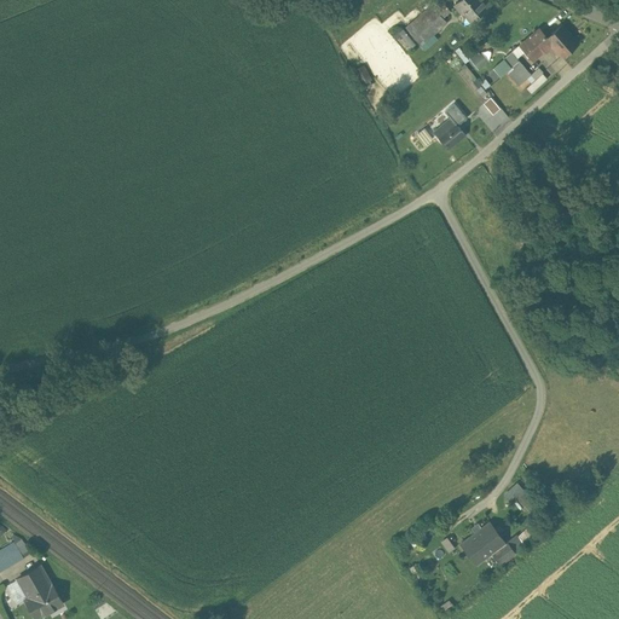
[(460,0),(455,5),(462,13),(460,16),(468,25),(491,5),(485,0),(460,0)]
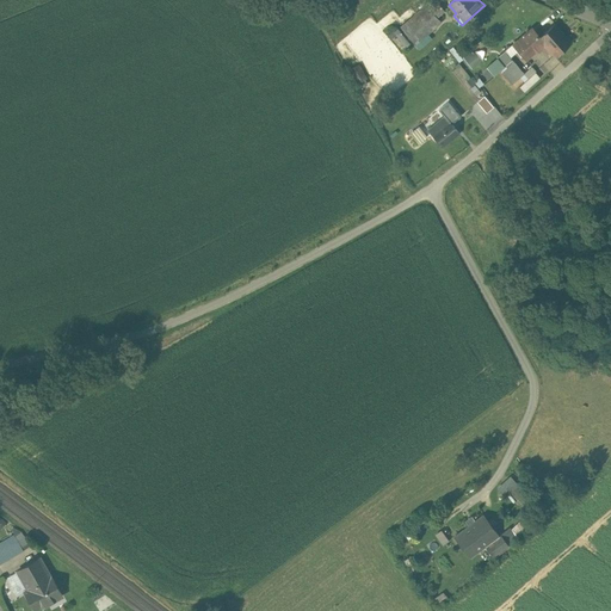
[(426,6),(405,25),(419,41),(440,23),(426,6)]
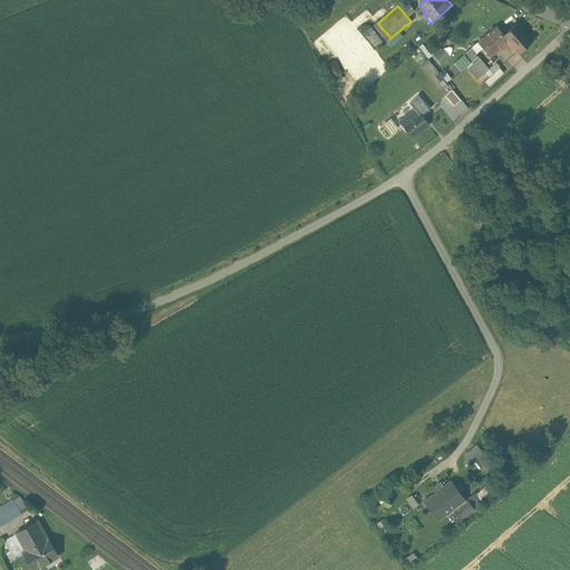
[(507,32),(514,26),(510,19),(501,26),(507,32)]
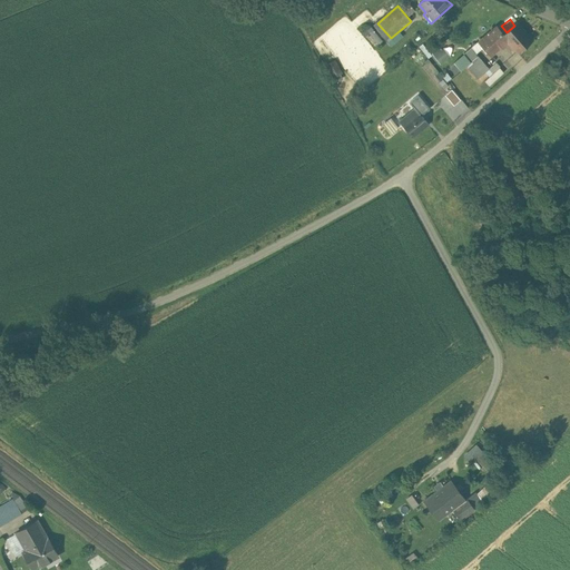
[(391,38),(377,23),(372,28),(385,42),(391,38)]
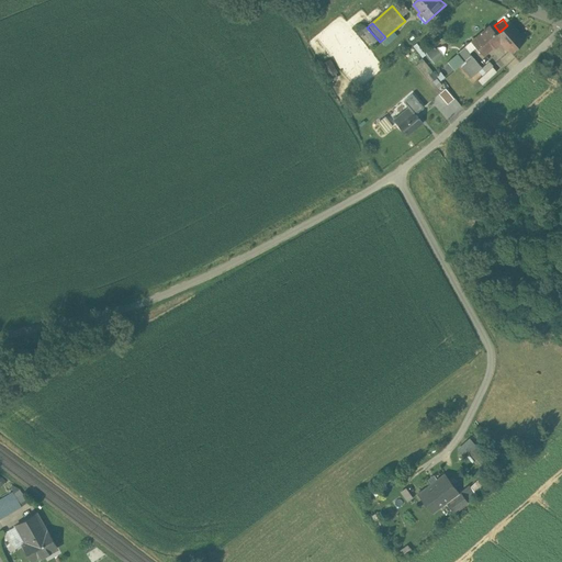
[(525,38),(510,23),(495,35),(499,41),(509,52),(525,38)]
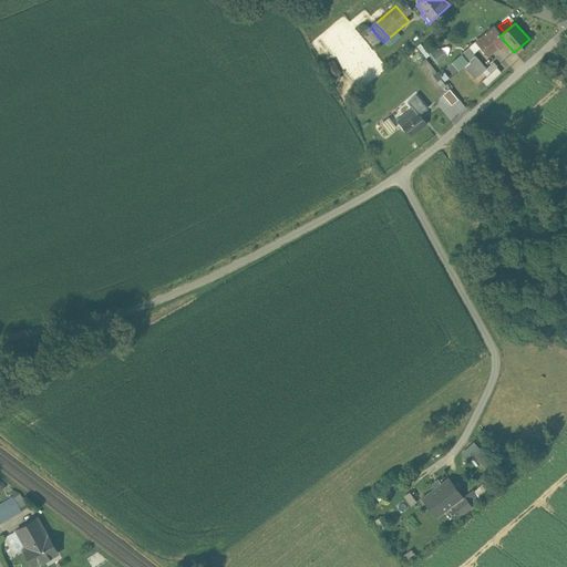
[(493,27),(475,42),(480,48),(487,55),(504,41),(500,35),(493,27)]
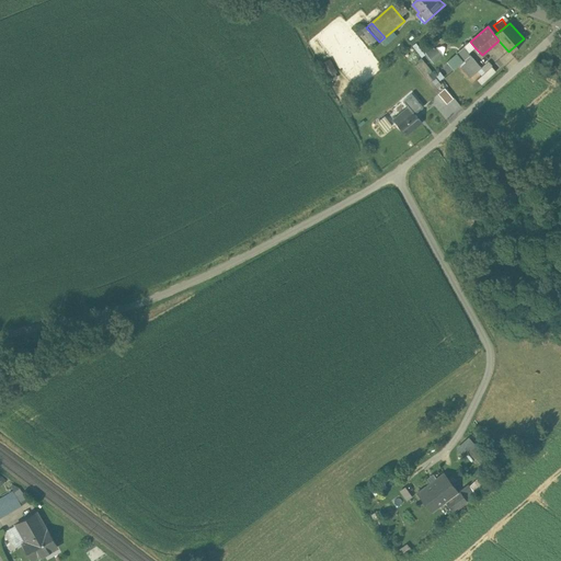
[(470,42),(465,47),(469,52),(474,47),(470,42)]
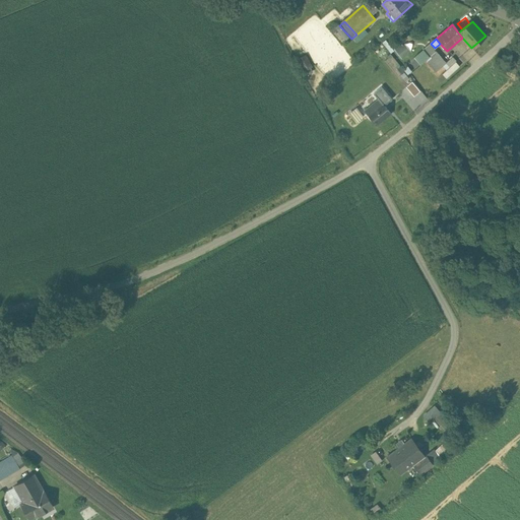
[(385,40),(382,43),(391,52),(394,49),(385,40)]
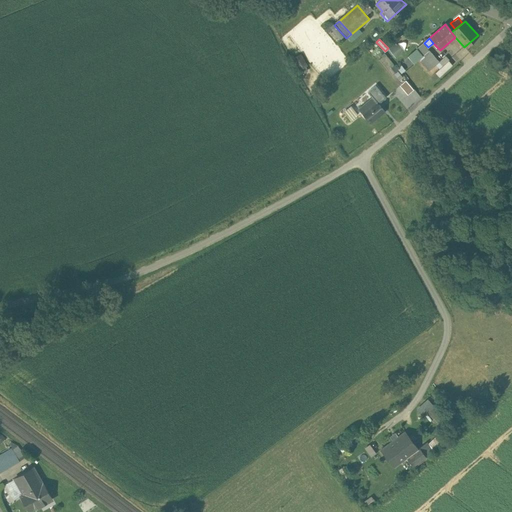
[(406,49),(399,40),(388,48),(395,57),(406,49)]
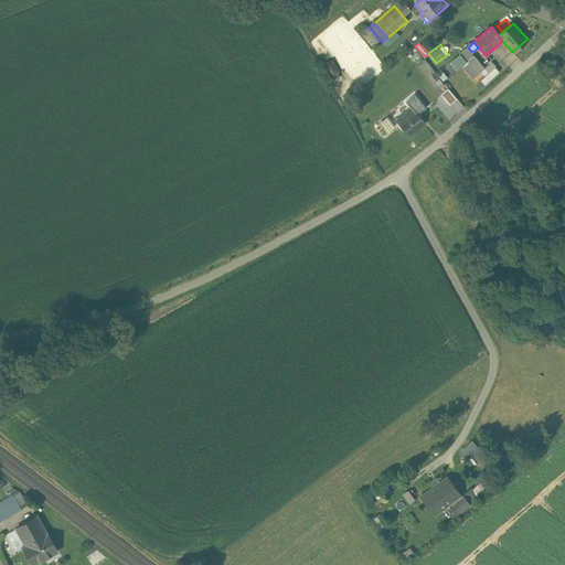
[(479,62),(473,56),(468,61),(470,63),(465,67),(473,77),(484,68),(479,62)]
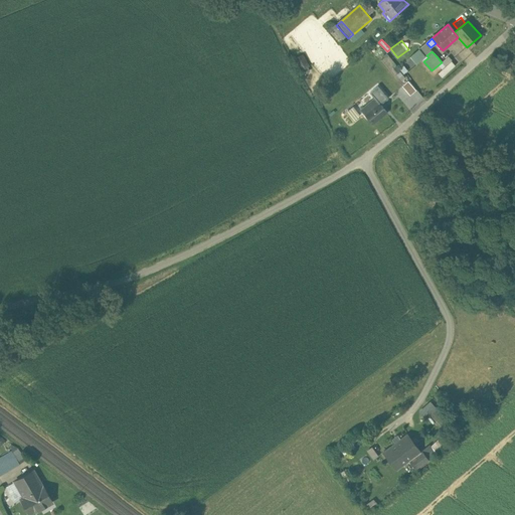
[(305,53),(299,55),(304,67),(310,65),(305,53)]
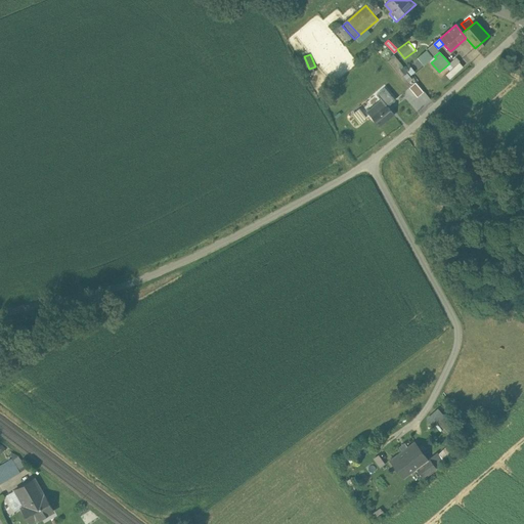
[(459,62),(445,75),(449,79),(463,67),(459,62)]
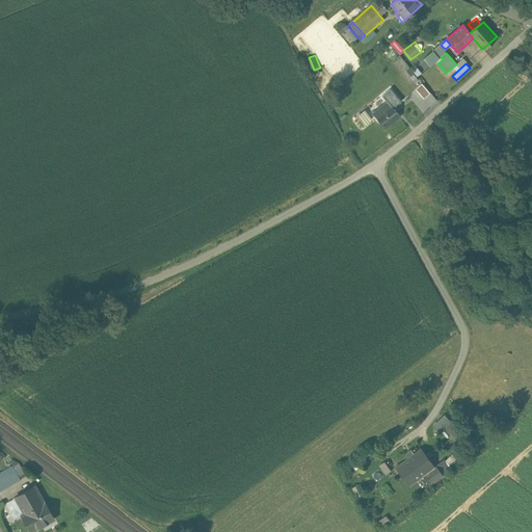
[(423,82),(416,87),(424,98),(430,92),(423,82)]
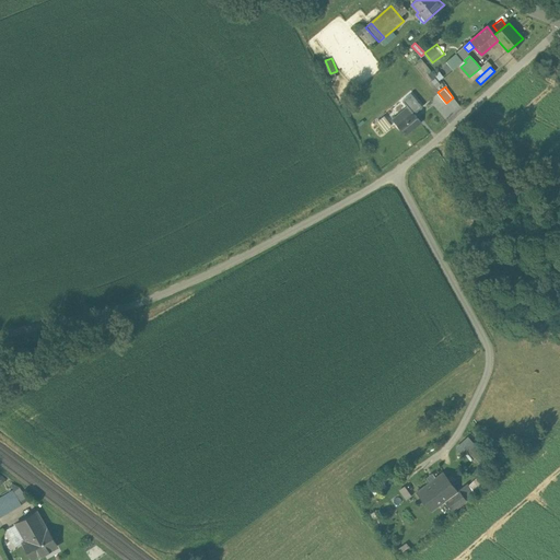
[(420,123),(408,107),(393,119),(405,135),(420,123)]
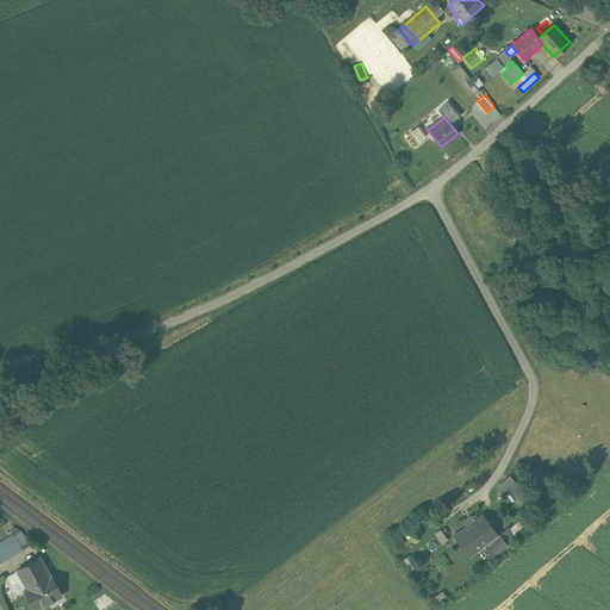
[(418,128),(410,134),(417,143),(425,137),(418,128)]
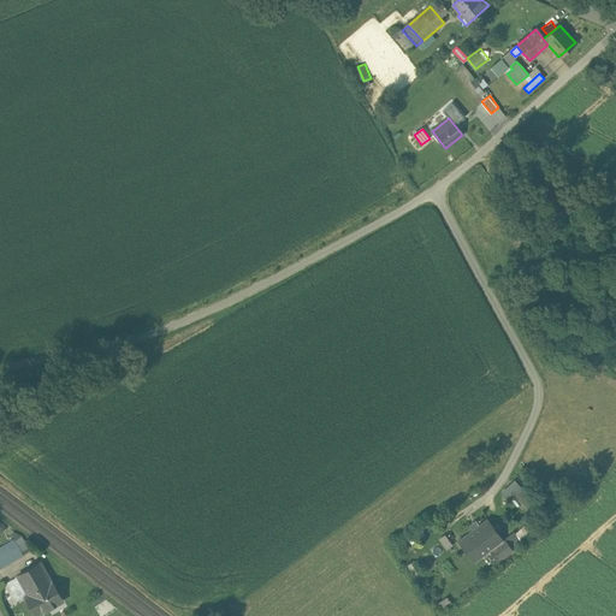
[(527,497),(521,491),(515,497),(529,514),(537,507),(527,497)]
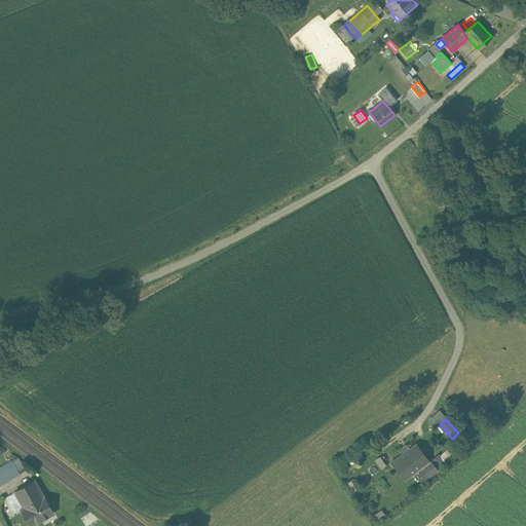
[(417,471),(429,461),(415,443),(391,461),(405,480),(417,471)]
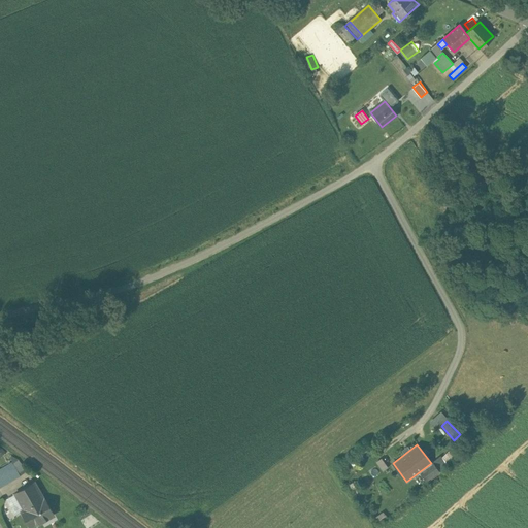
[(449,450),(433,463),(439,471),(441,474),(457,460),(449,450)]
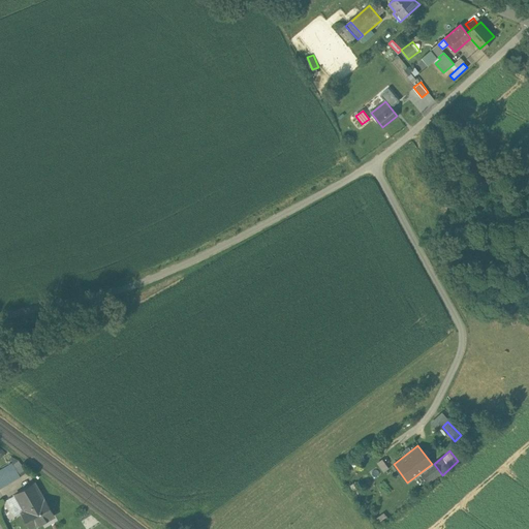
[(383,458),(377,462),(382,471),(390,468),(383,458)]
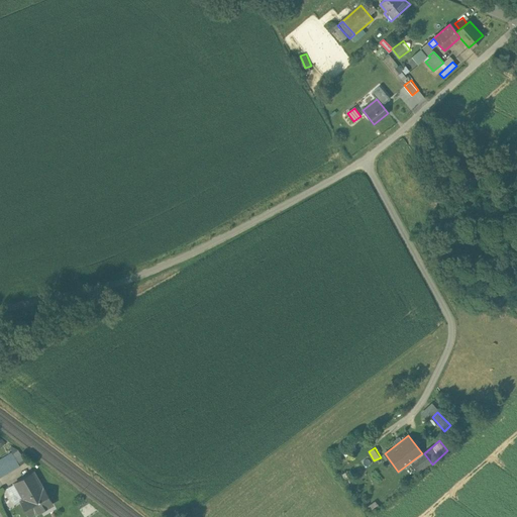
[(421,468),(430,461),(424,453),(423,452),(422,453),(410,462),(416,472),(421,468)]
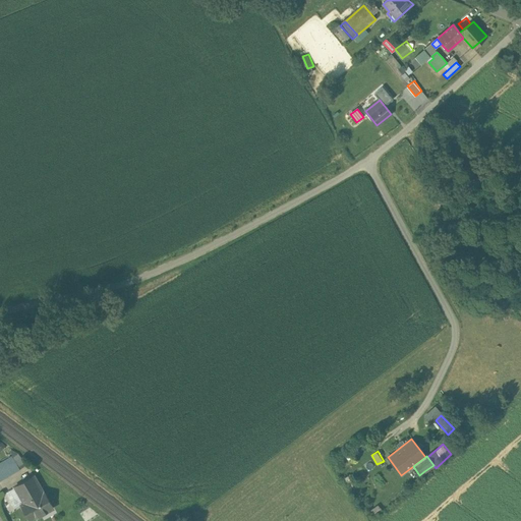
[(12,458),(0,464),(0,480),(18,469),(14,462),(12,458)]
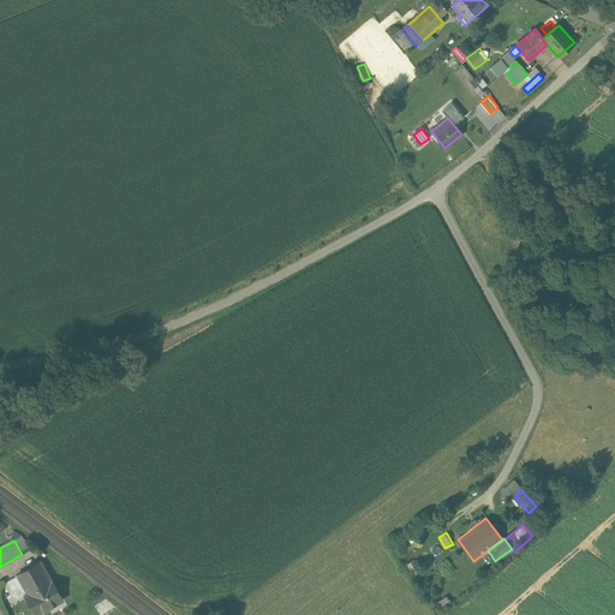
[(512,549),(501,556),(505,560),(514,553),(512,549)]
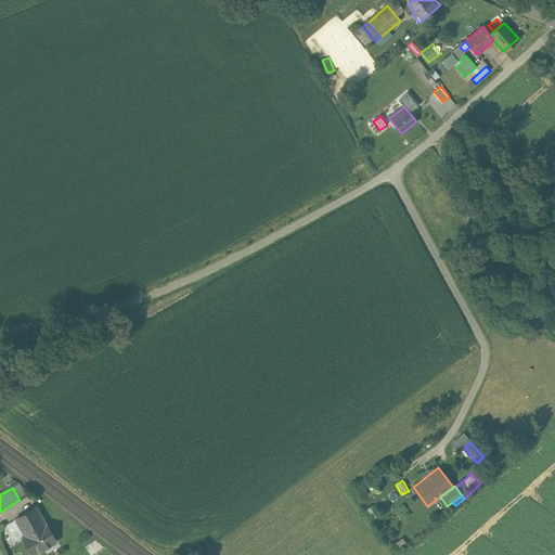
[(373,505),(368,510),(373,517),(378,514),(373,505)]
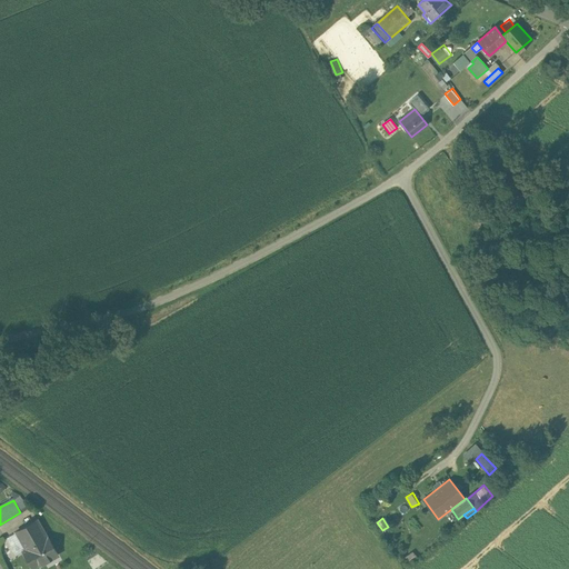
[(37,520),(16,532),(26,549),(23,551),(32,568),(33,568),(57,556),(37,520)]
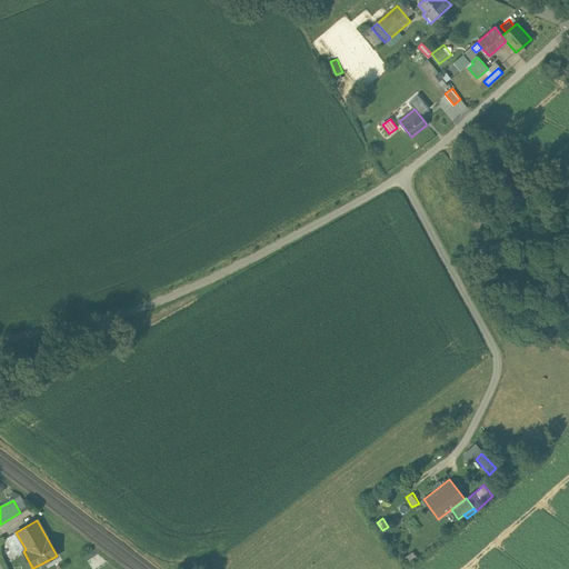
[(26,549),(16,532),(5,538),(16,557),(23,551),(26,549)]
